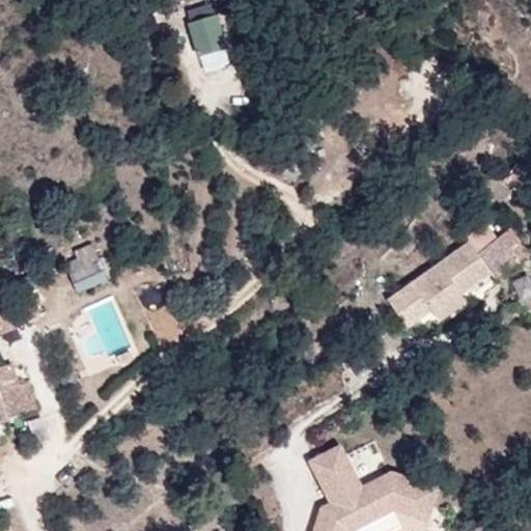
[(474,251),(496,238),(485,221),(464,234),(474,251)]
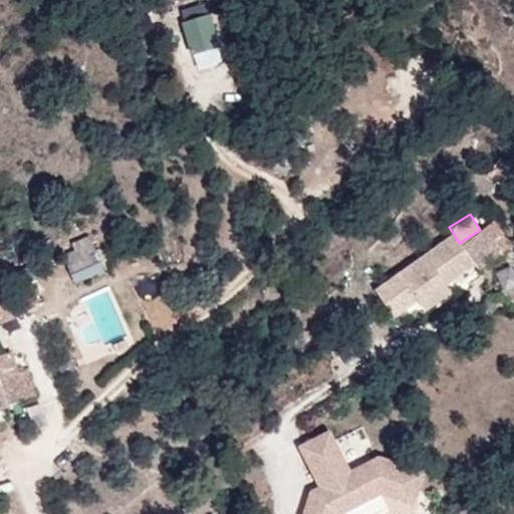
[(468,247),(480,263),(513,239),(501,222),(468,247)]
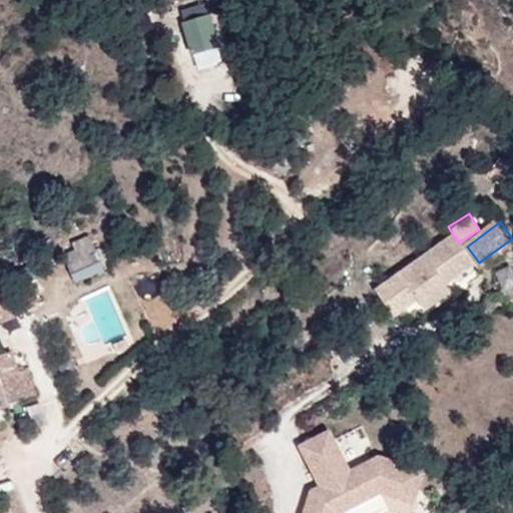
[(449,231),(449,232),(371,290),(392,318),(415,301),(421,309),(425,314),(450,295),(444,287),(472,266),(474,265),(449,231)]
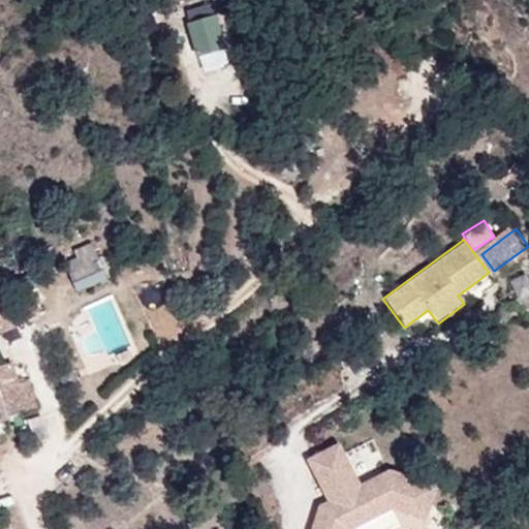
[(65,260),(76,291),(106,280),(95,250),(65,260)]
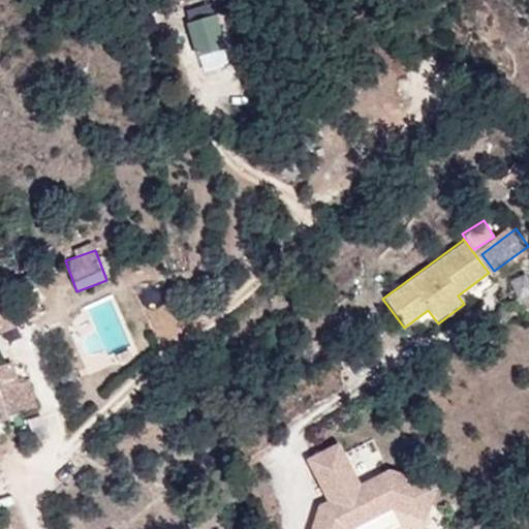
[(528,284),(524,274),(508,281),(519,301),(528,294),(528,284)]
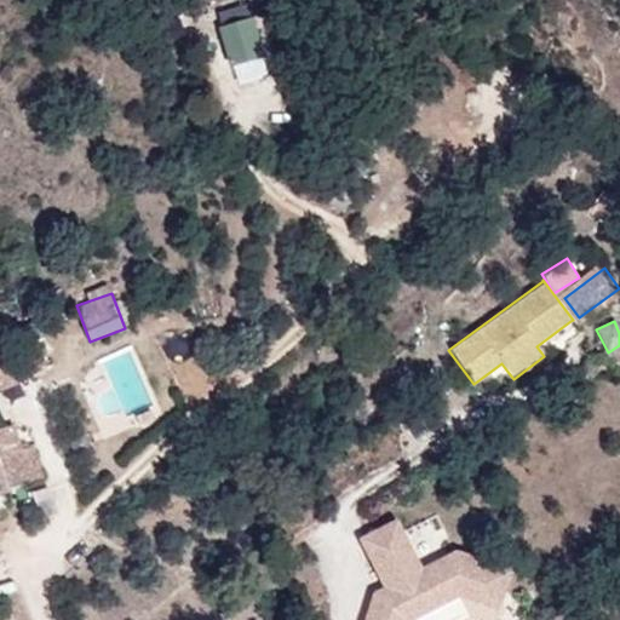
[(0,452),(0,514),(27,509),(17,451),(0,452)]
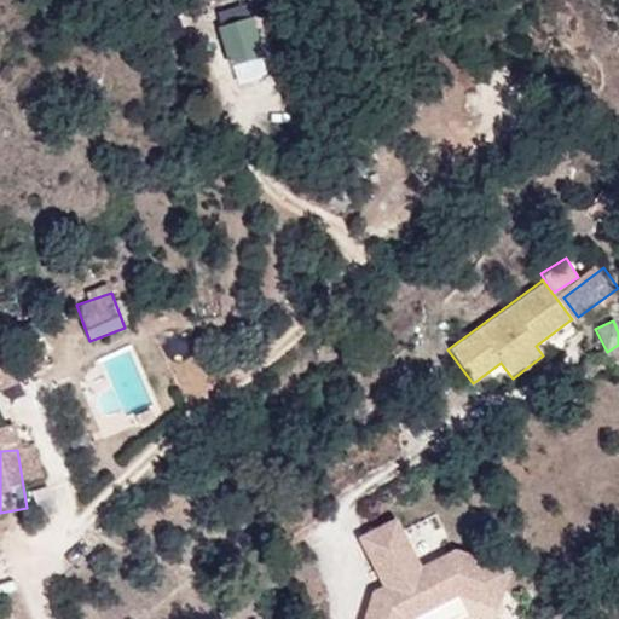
[(360,539),(360,541),(383,582),(371,595),(366,618),(406,618),(455,596),(499,607),(509,566),(453,553),(422,567),(395,519),(360,539)]
